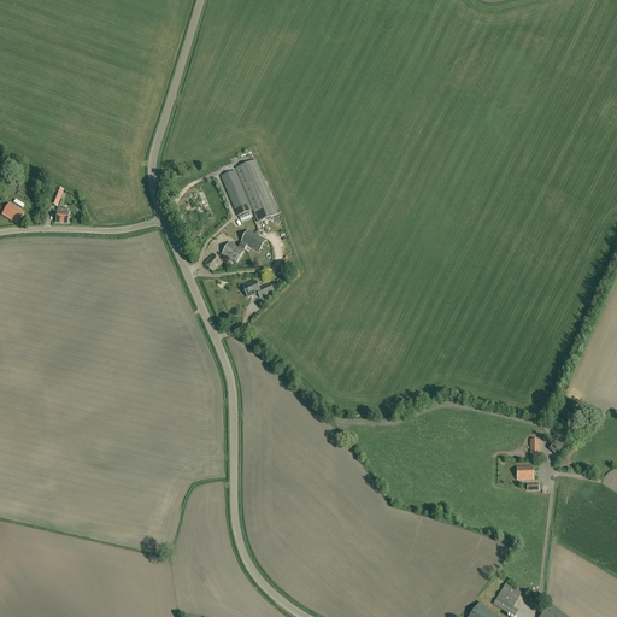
[(278,215),(256,162),(236,169),(258,222),(258,223),(278,215)]
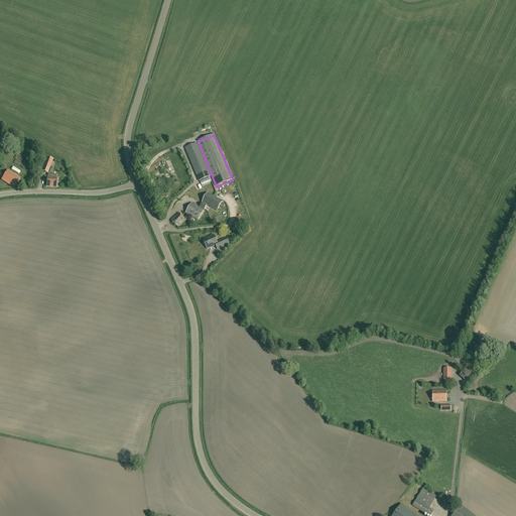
[(197,143),(184,147),(199,180),(212,175),(197,143)]
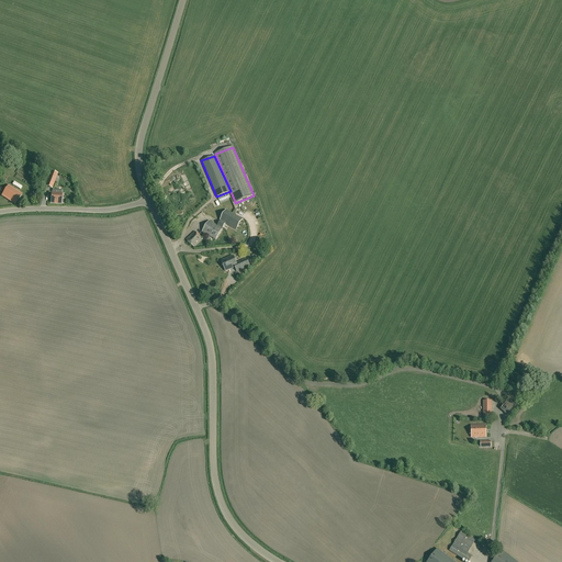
[(57,178),(53,176),(55,172),(51,171),(47,181),(54,183),(57,178)]
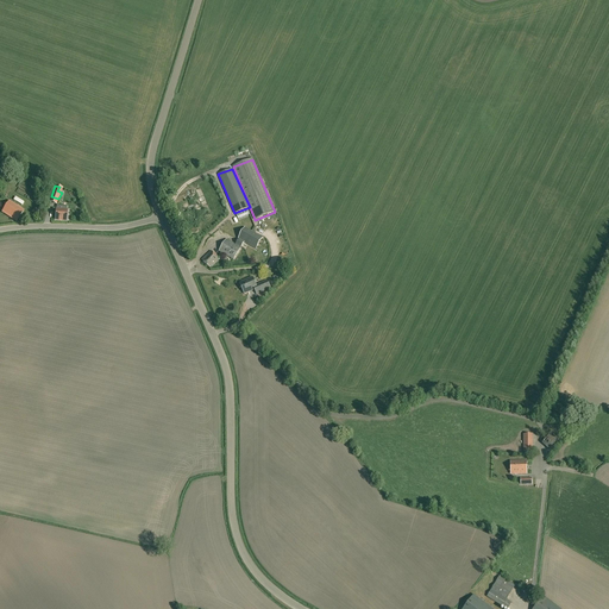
[(17,221),(23,212),(8,202),(2,212),(17,221)]
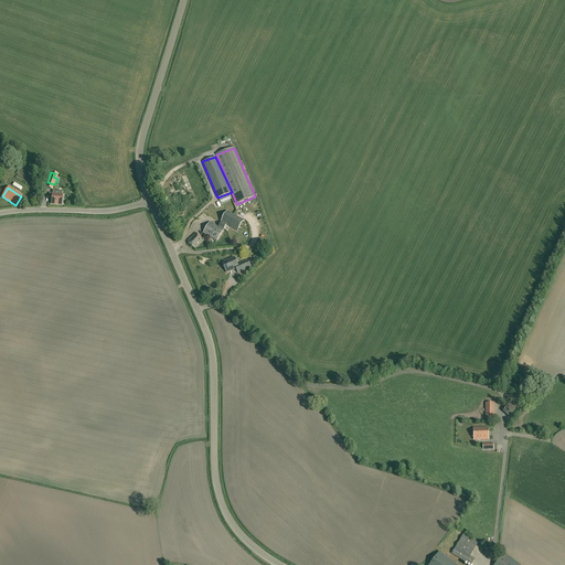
[(61,205),(62,195),(52,194),(51,204),(61,205)]
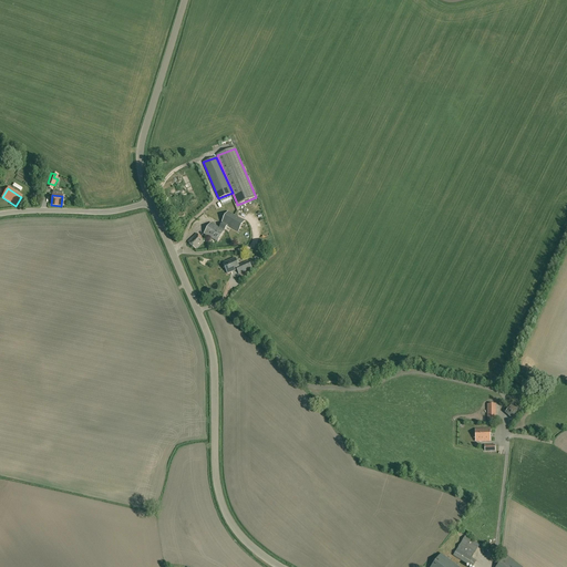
[(210,223),(204,234),(218,241),(225,230),(224,230),(227,226),(238,232),(244,222),(228,212),(222,223),(219,228),(217,227),(210,223)]
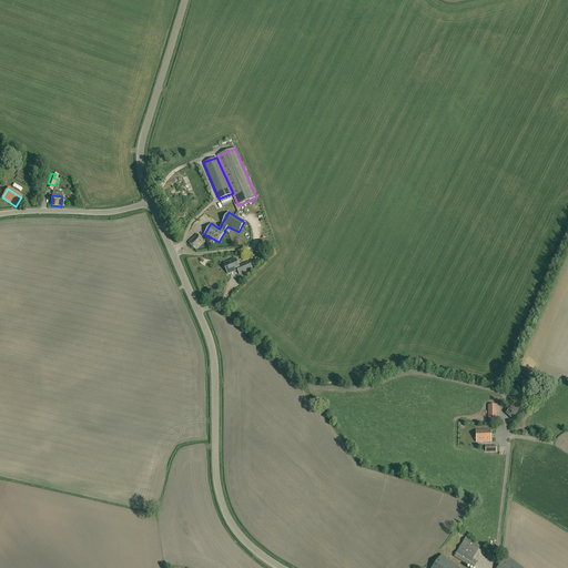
[(196,250),(204,242),(196,234),(189,242),(196,250)]
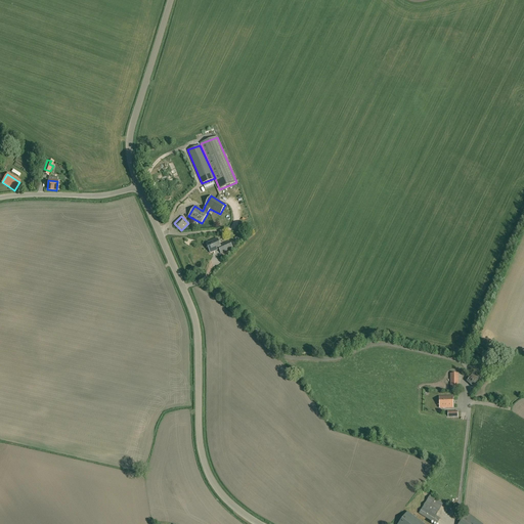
[(217,238),(206,244),(211,253),(219,250),(220,254),(232,249),(230,242),(220,246),(217,238)]
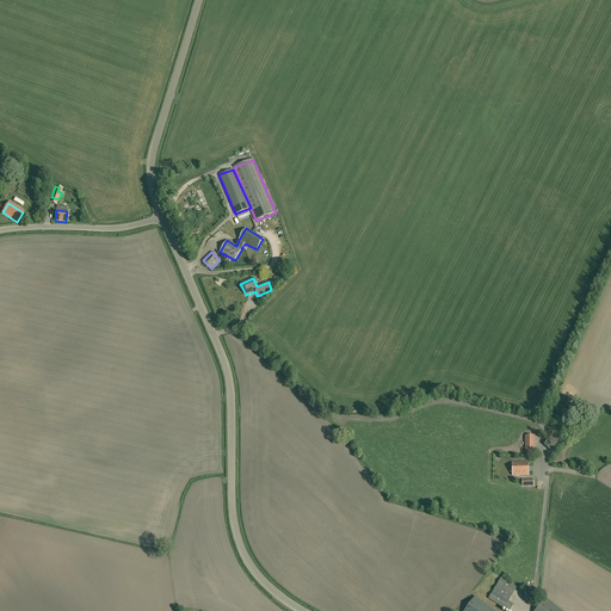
[(551,436),(548,440),(555,448),(559,443),(551,436)]
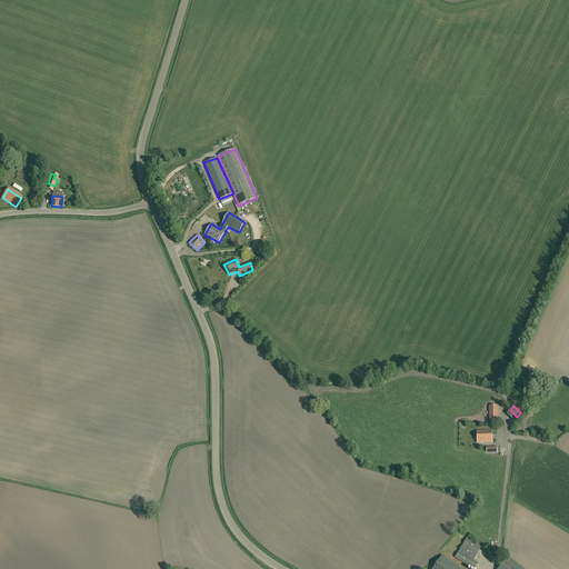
[(477,431),(477,443),(492,443),(491,430),(477,431)]
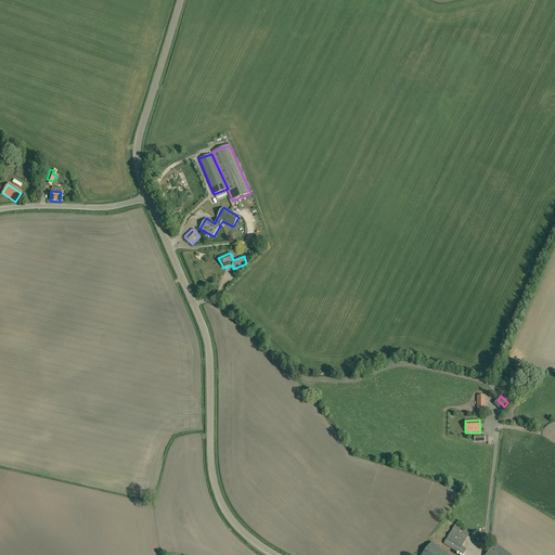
[(448,538),(462,546),(469,533),(455,525),(448,538)]
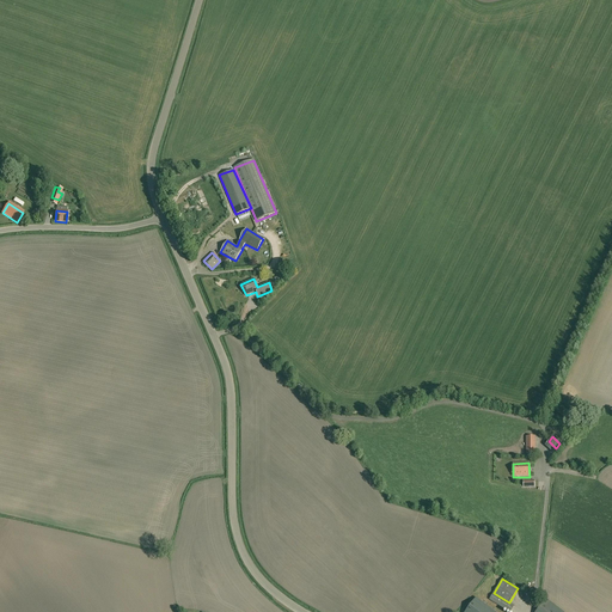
[(509,603),(494,593),(489,600),(509,611),(515,605),(509,603)]
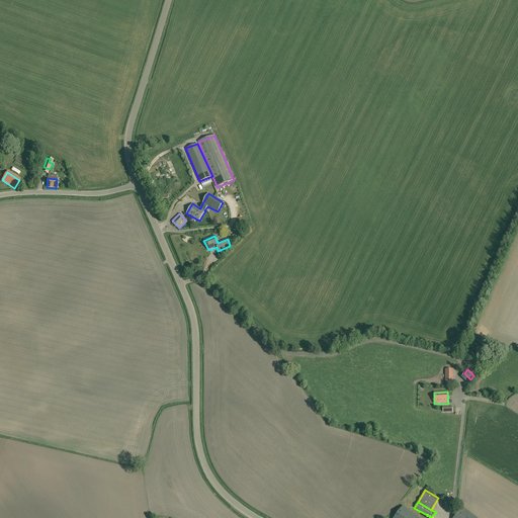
[(394,517),(419,517),(403,506),(394,517)]
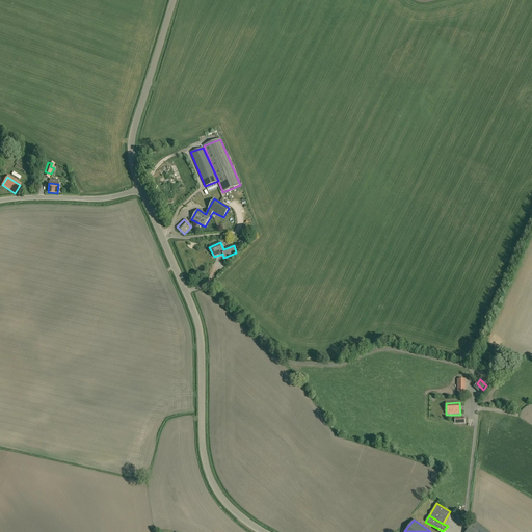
[(488,531),(475,521),(466,531),(488,531)]
